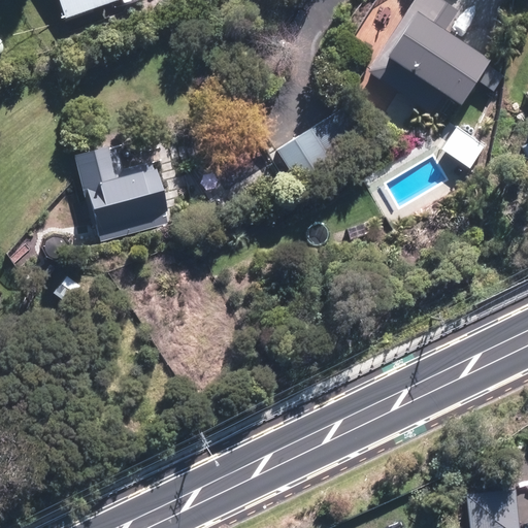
[(117,0),(59,0),(65,19),(118,3),(117,0)]
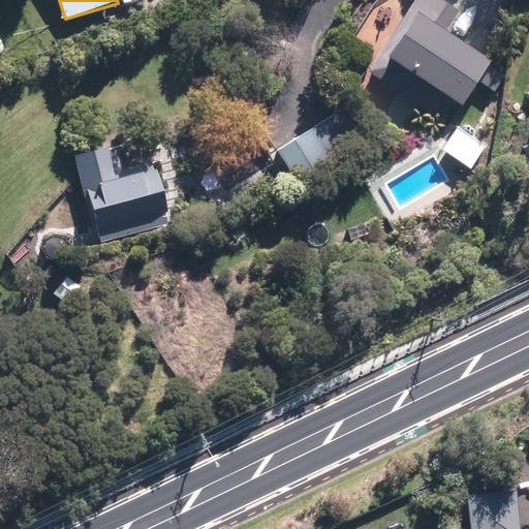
[(405,67),(463,104),(491,61),(435,25),(448,3),(442,0),(419,0),(373,73),(394,87),(405,67)]
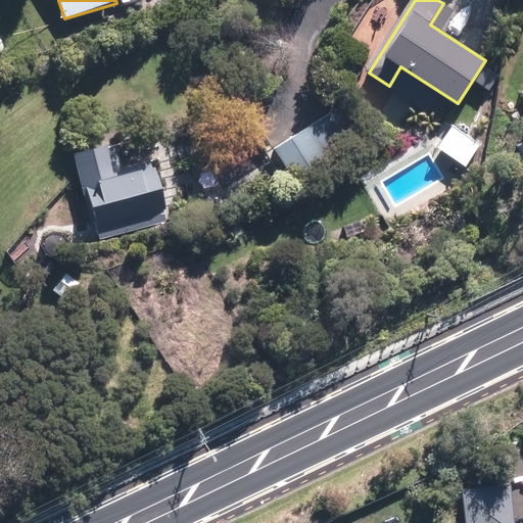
[(341,107),(277,147),(296,180),(362,139),(341,107)]
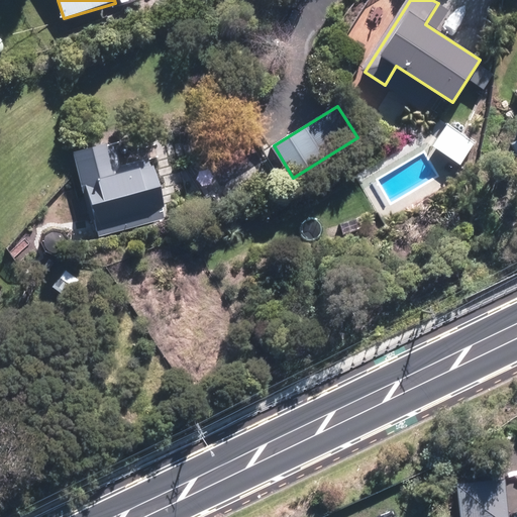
[(113,144),(80,151),(97,236),(169,221),(157,161),(118,169),(113,144)]
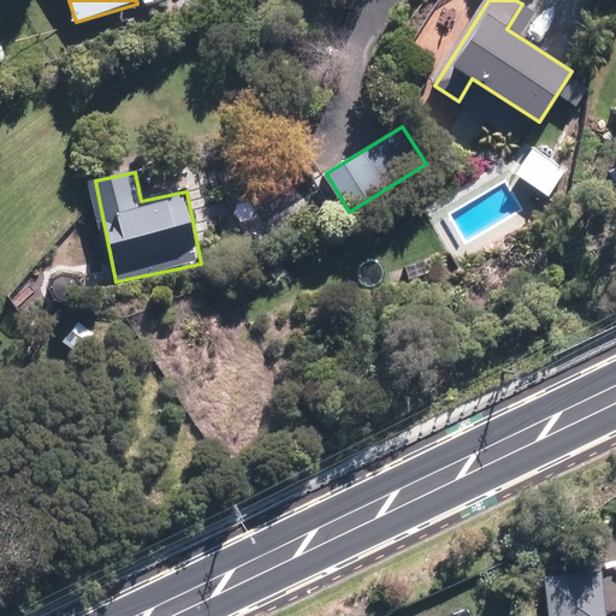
[(98,335),(78,320),(59,343),(78,359),(98,335)]
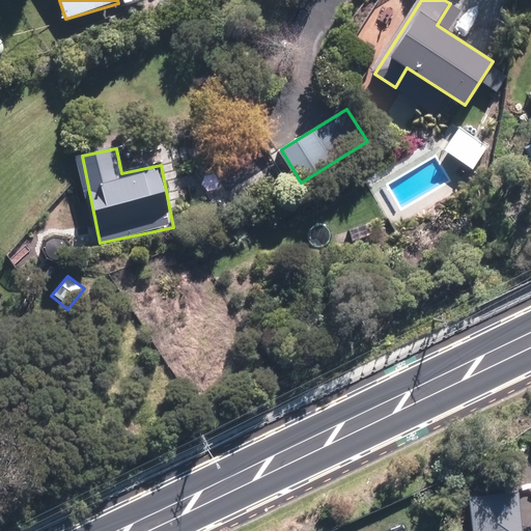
[(521,530),(515,491),(470,497),(474,530),(521,530)]
